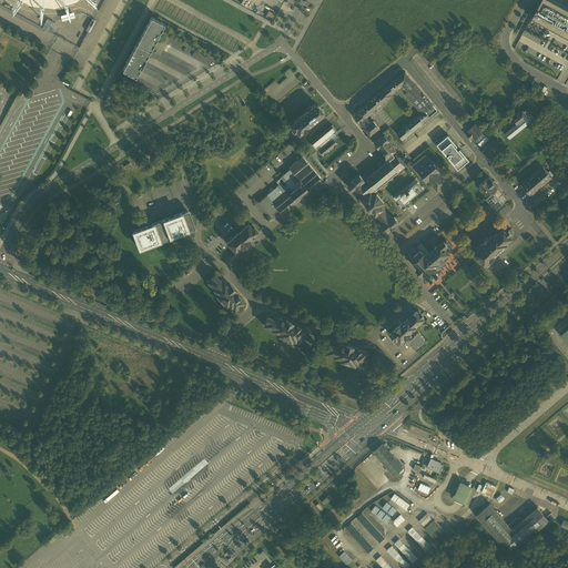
[(16,0),(11,9),(12,10),(18,0),(40,0),(40,18),(41,18),(43,0),(53,1),(57,0),(62,0),(69,13),(70,16),(70,13),(66,0),(94,0),(97,1),(95,0),(16,0)]
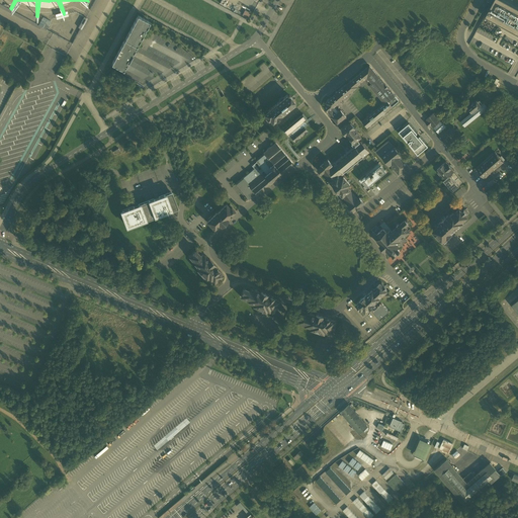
[(517,31),(517,9),(501,0),(493,0),(486,14),(517,31)]
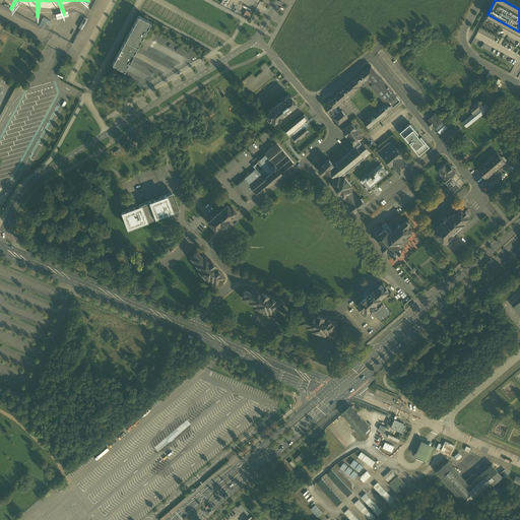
[(151,22),(139,15),(112,64),(124,71),(151,22)]
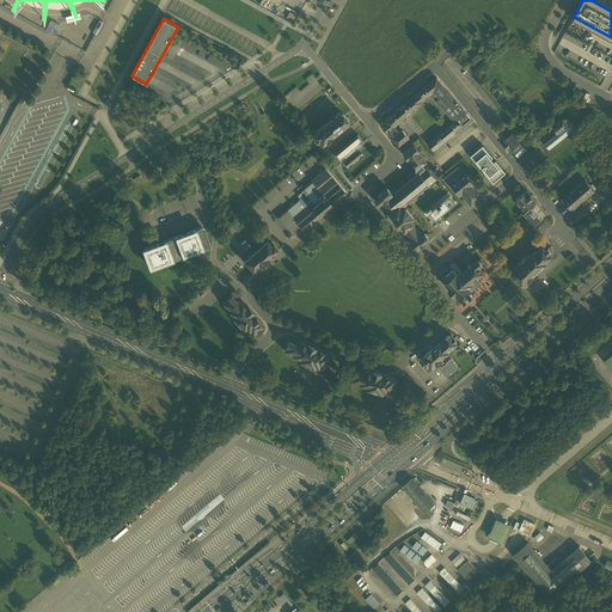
[(565,31),(556,49),(610,79),(611,80),(611,42),(592,31),(585,42),(565,31)]
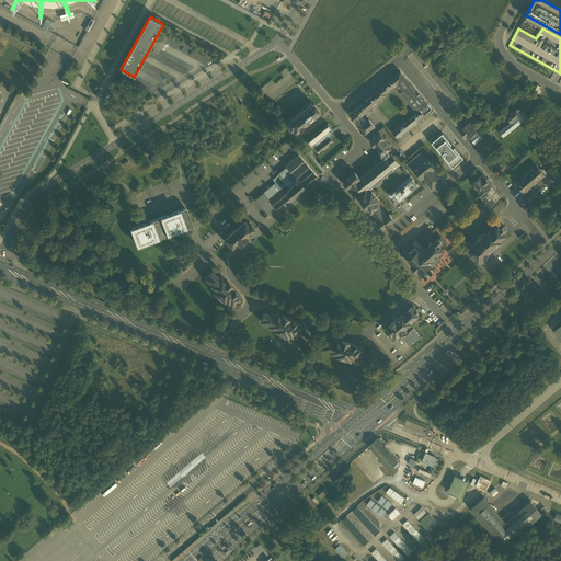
[(405,78),(400,71),(375,92),(375,91),(363,102),(364,102),(369,110),(381,100),(381,99),(387,94),(386,93),(395,87),(416,112),(392,132),(398,138),(432,110),(427,103),(410,83),(405,78)]
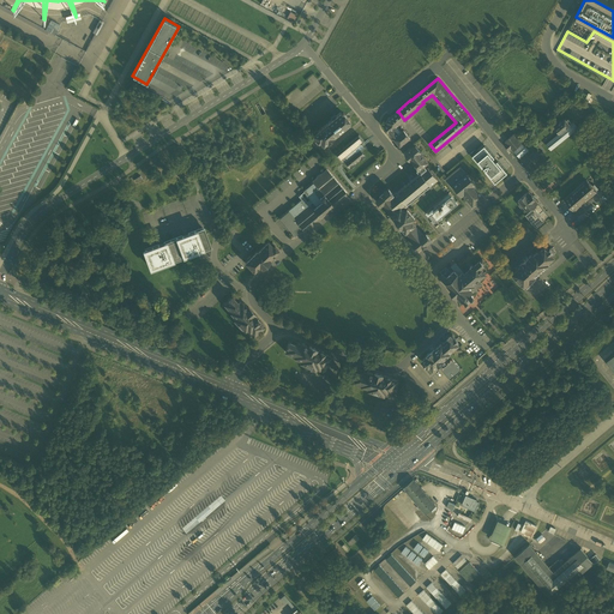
[(397,112),(386,121),(387,124),(385,127),(401,146),(410,138),(404,130),(398,134),(396,132),(393,130),(396,127),(404,120),(398,112),(397,112)]
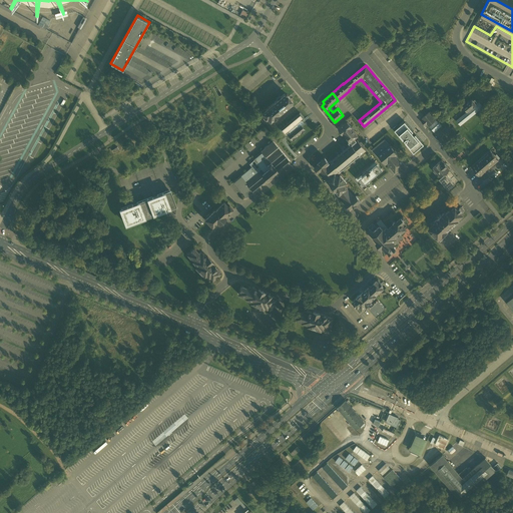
[(286,96),(285,94),(262,114),(267,119),(268,118),(271,122),(274,119),(274,120),(277,118),(276,117),(293,104),(292,102),(293,101),(287,95),(286,96)]
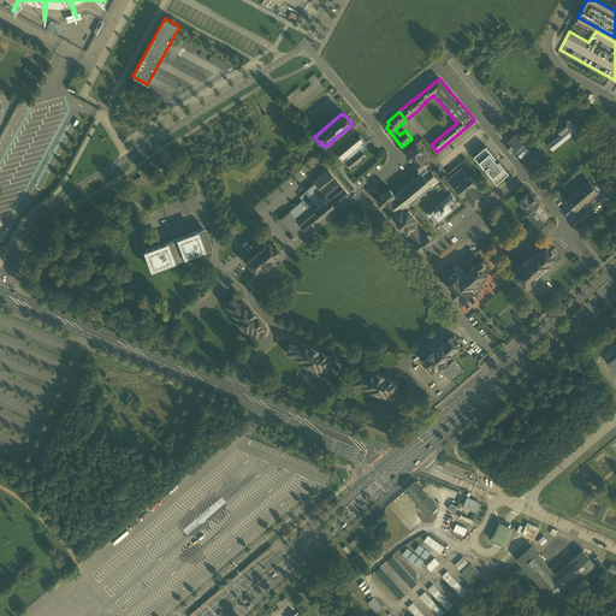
[(567,119),(563,123),(560,125),(561,125),(556,128),(561,134),(572,125),(567,119)]
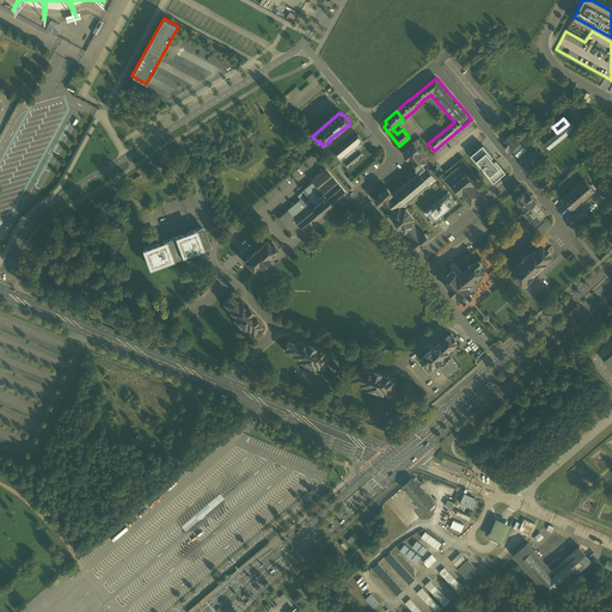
[(557,133),(544,145),(546,148),(546,147),(549,150),(573,130),(576,128),(571,122),(568,124),(557,133)]
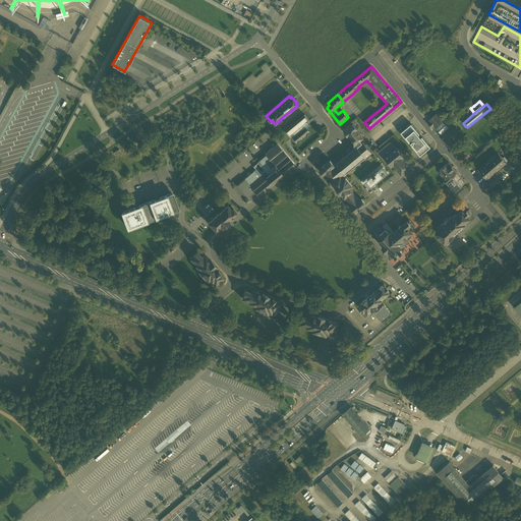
[(437,114),(428,120),(430,122),(428,123),(431,128),(433,126),(436,128),(436,127),(442,122),(443,121),(437,114)]
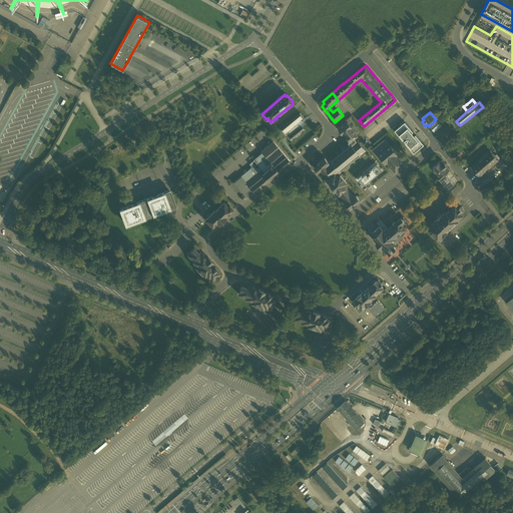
[(300,114),(282,129),(285,133),(287,132),(289,133),(300,124),(303,126),(306,124),(302,119),(304,118),(303,118),(300,114)]
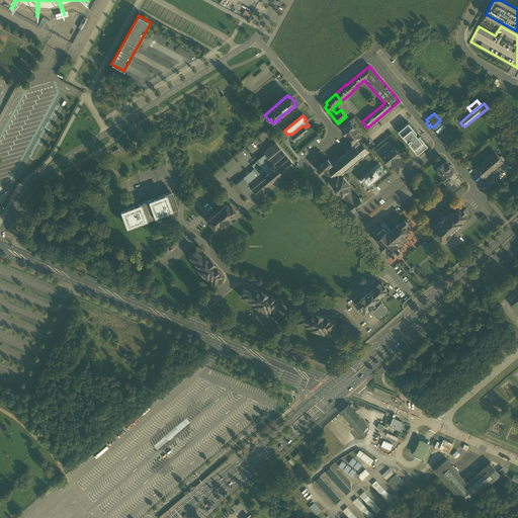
[(439,121),(433,126),(434,127),(434,128),(438,134),(446,126),(441,121),(440,122),(439,121)]
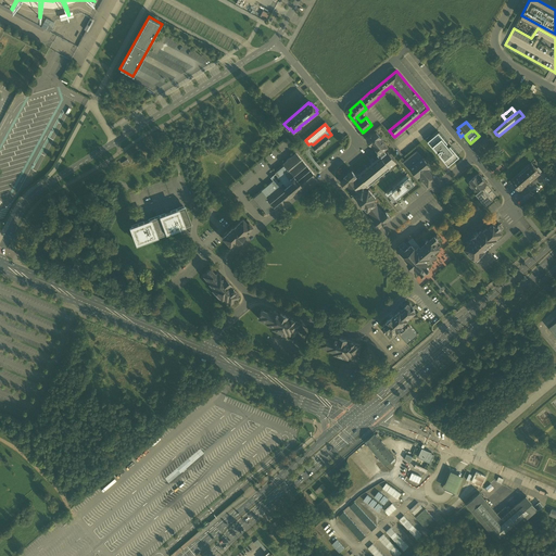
[(377,131),(373,135),(370,137),(367,139),(368,140),(368,141),(371,144),(373,144),(377,150),(379,153),(378,154),(378,155),(388,147),(381,138),(377,131)]
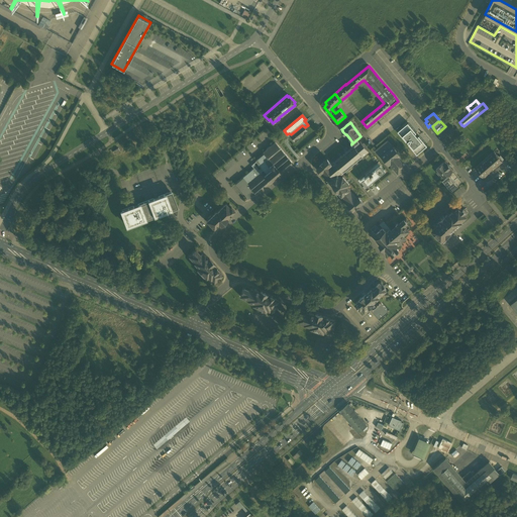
[(427,145),(408,123),(398,131),(417,154),(427,145)]
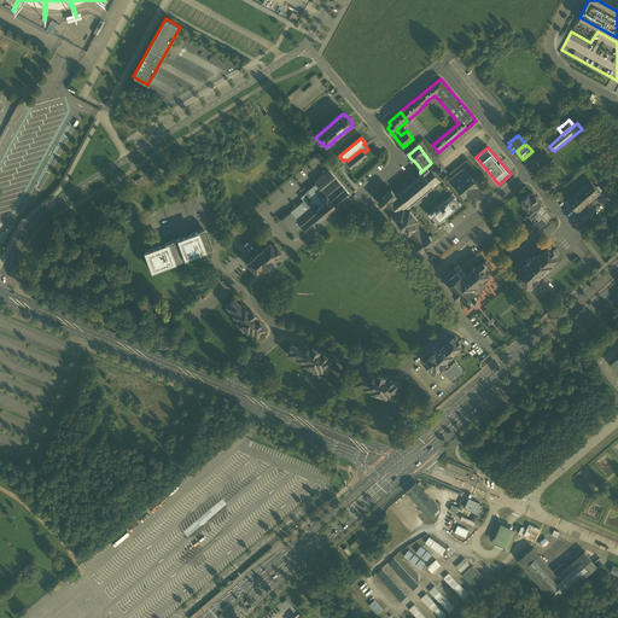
[(348,161),(347,162),(353,169),(356,165),(356,164),(362,159),(367,156),(365,152),(361,150),(348,161)]
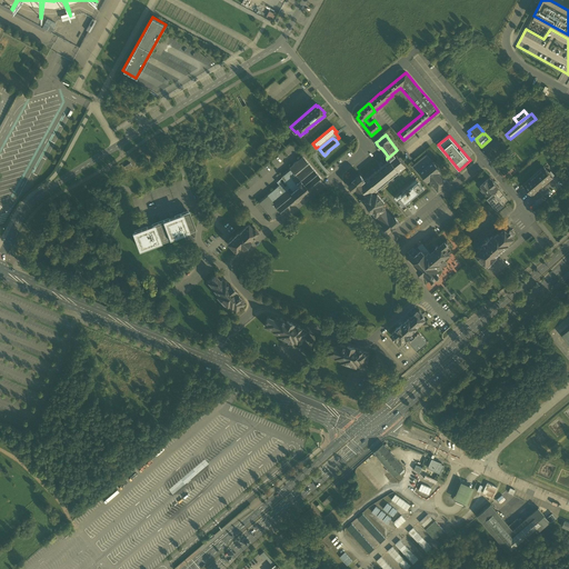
[(397,150),(387,159),(389,161),(366,180),(360,175),(351,181),(352,182),(349,186),(353,191),(355,190),(362,199),(368,206),(368,207),(370,210),(370,209),(377,216),(385,225),(382,227),(387,232),(391,229),(391,230),(400,222),(395,217),(392,218),(385,209),(386,209),(382,205),(385,202),(378,193),(375,196),(371,192),(375,190),(376,191),(400,170),(406,166),(397,155),(396,156),(393,153),(397,150)]
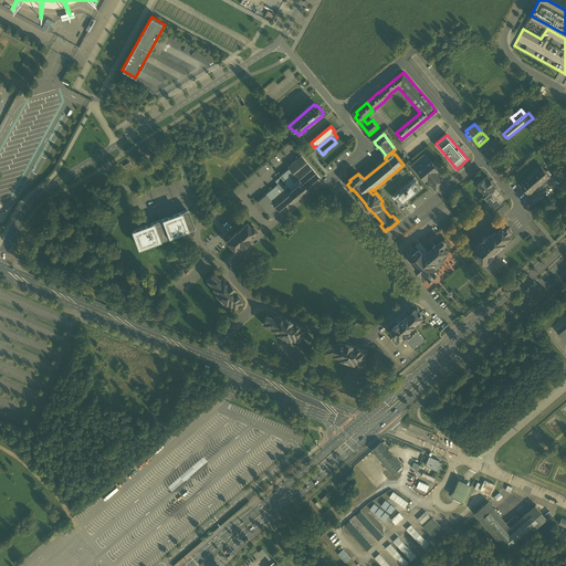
[(425,154),(410,165),(417,173),(418,171),(430,161),(425,154)]
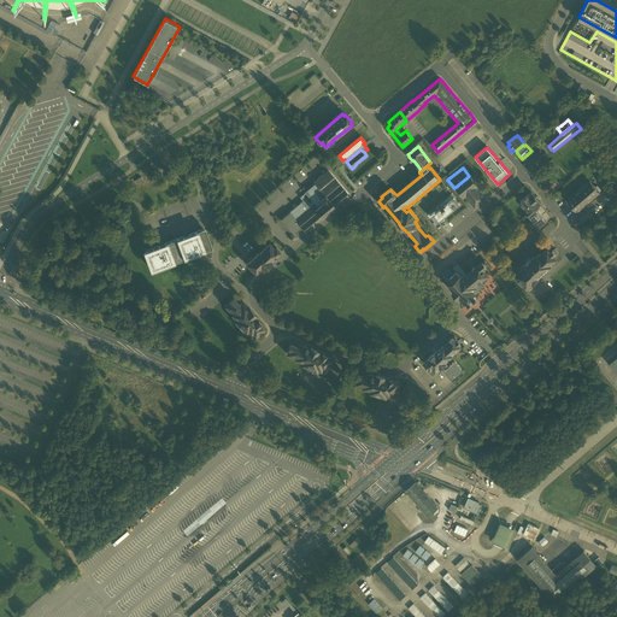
[(295,219),(295,221),(304,230),(321,217),(322,218),(330,211),(335,207),(334,205),(348,194),(328,170),(313,182),(315,183),(319,189),(316,192),(324,203),(318,207),(315,210),(312,206),(295,219)]
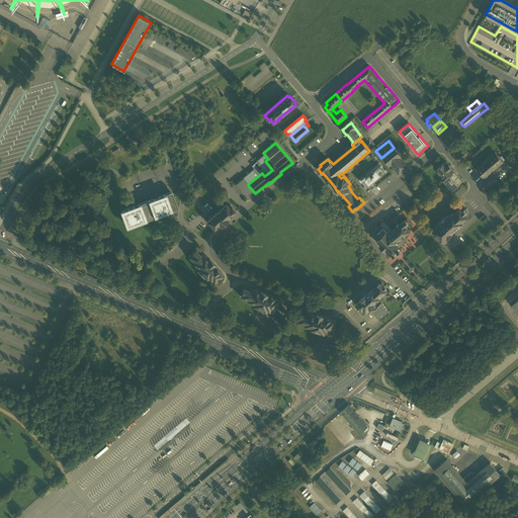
[(394,148),(382,157),(390,165),(401,156),(394,147),(394,148)]
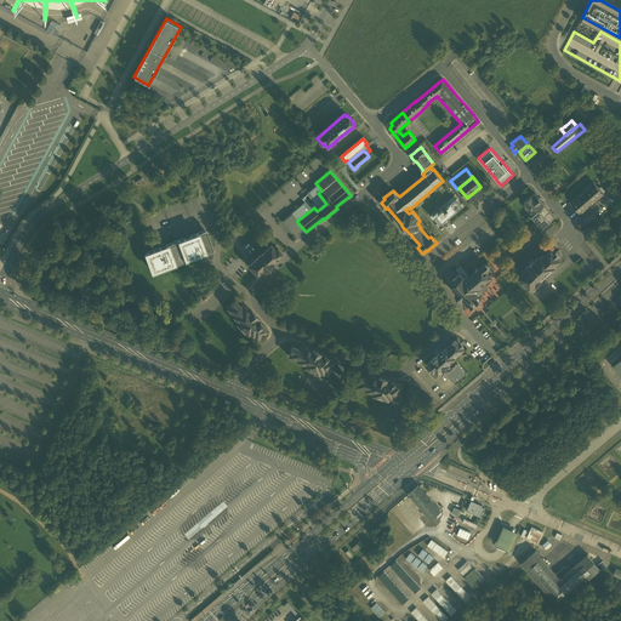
[(593,182),(570,201),(581,214),(603,194),(593,182)]
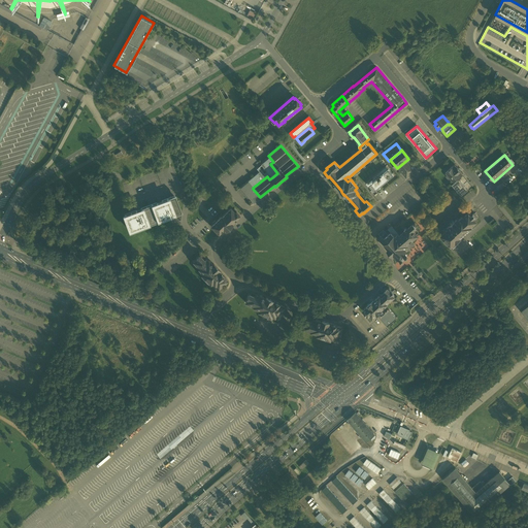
[(259,172),(248,182),(253,188),(267,176),(266,175),(268,173),(272,177),(277,173),(270,164),(273,162),(269,157),(261,164),(267,171),(264,173),(259,167),(257,169),(259,172)]
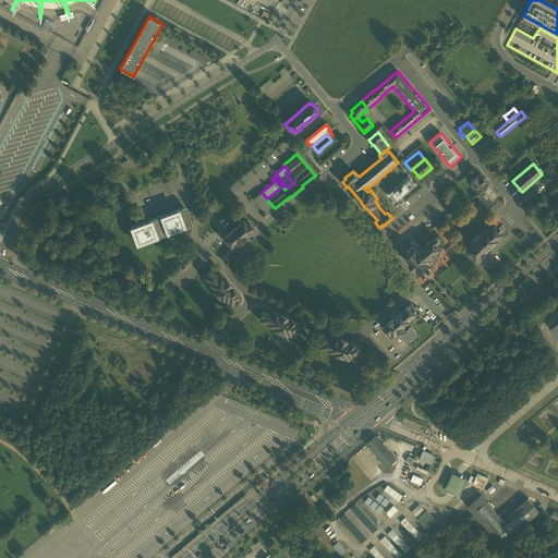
[(440,180),(432,169),(433,168),(432,168),(420,178),(420,179),(421,178),(429,187),(433,184),(434,185),(440,180)]
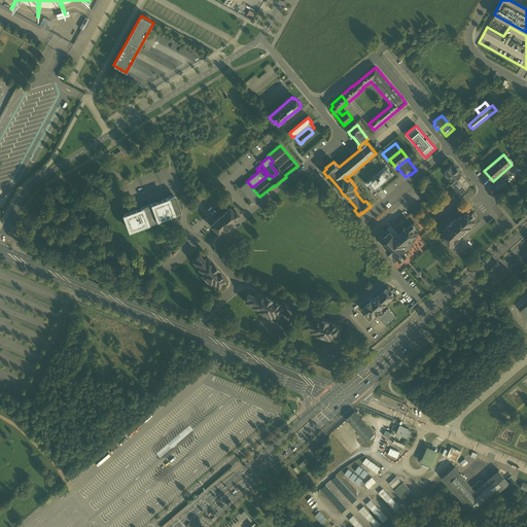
[(453,165),(452,165),(449,168),(445,171),(452,180),(453,180),(456,177),(457,178),(460,175),(462,174),(459,171),(459,170),(456,167),(454,164),(453,165)]
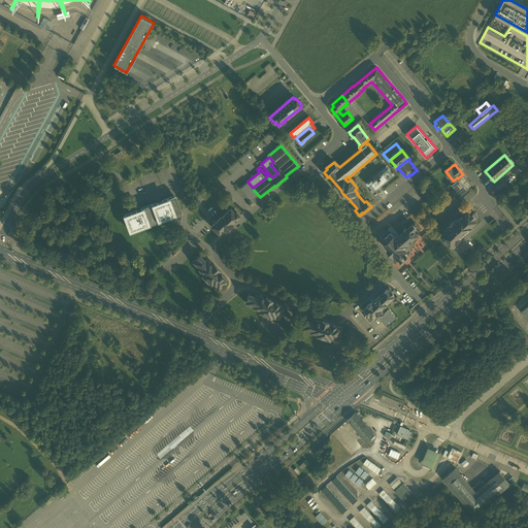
[(386,166),(366,184),(368,187),(369,186),(374,192),(394,175),(386,166)]
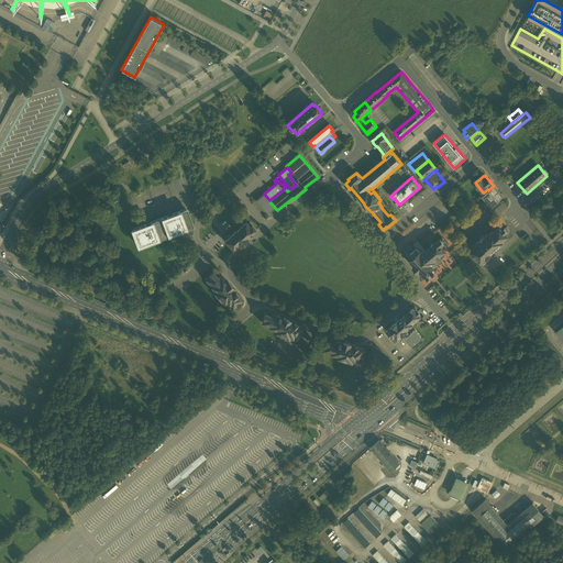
[(485,194),(482,197),(492,209),(499,202),(489,190),(485,194)]
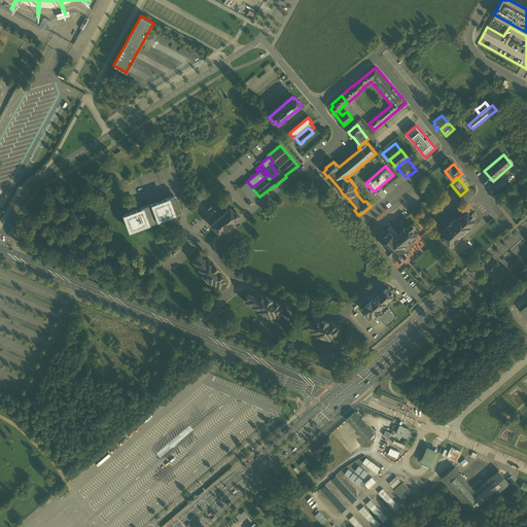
[(247,181),(240,187),(252,202),(259,197),(252,188),(252,187),(247,181)]
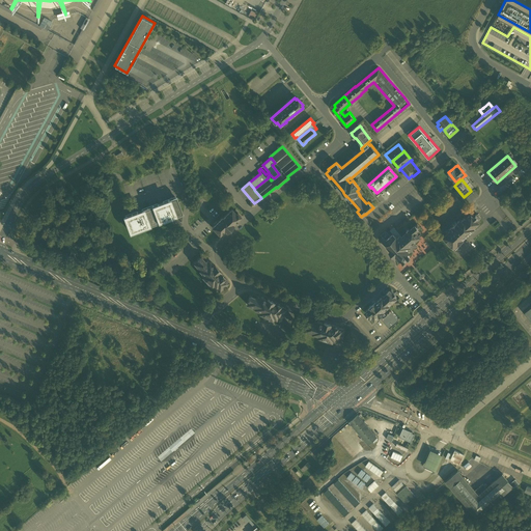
[(176,196),(175,197),(169,199),(175,217),(182,215),(184,214),(176,196)]
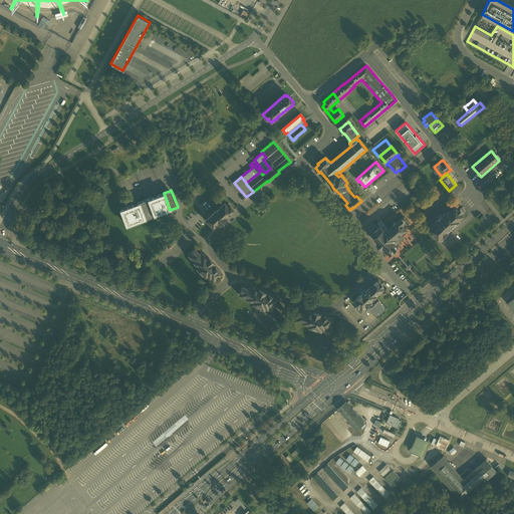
[(164,193),(147,199),(154,216),(170,210),(164,193)]
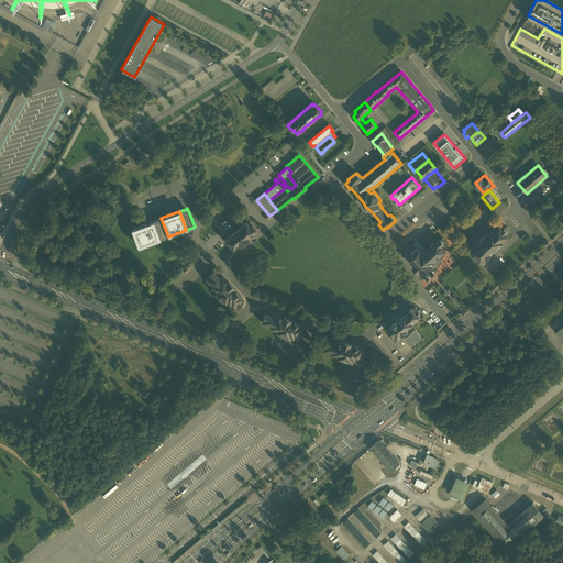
[(157,219),(152,222),(158,240),(168,236),(161,218),(157,219)]
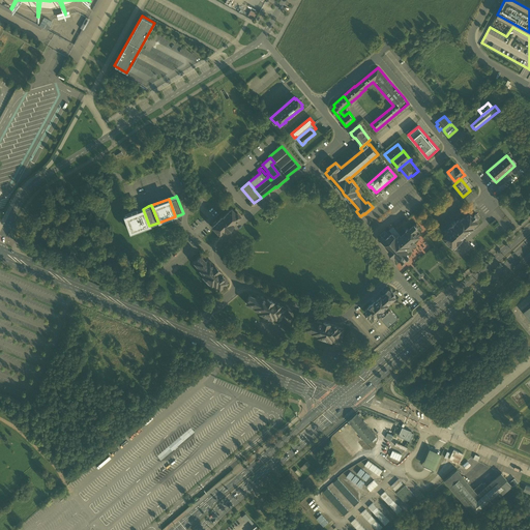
[(149,226),(143,209),(124,215),(131,233),(149,226)]
